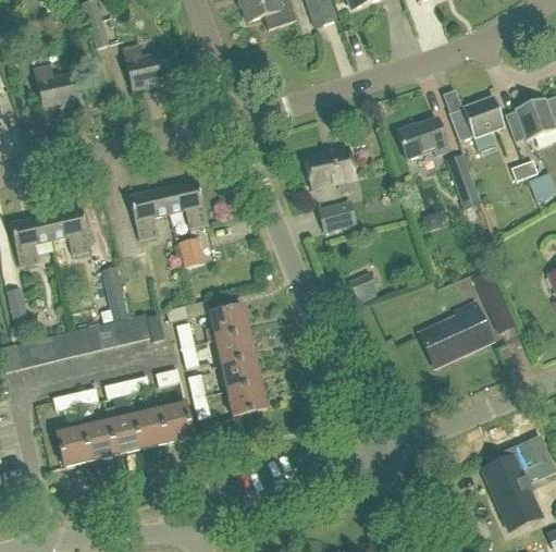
[(109,44),(96,0),(88,0),(82,2),(96,47),(109,44)]
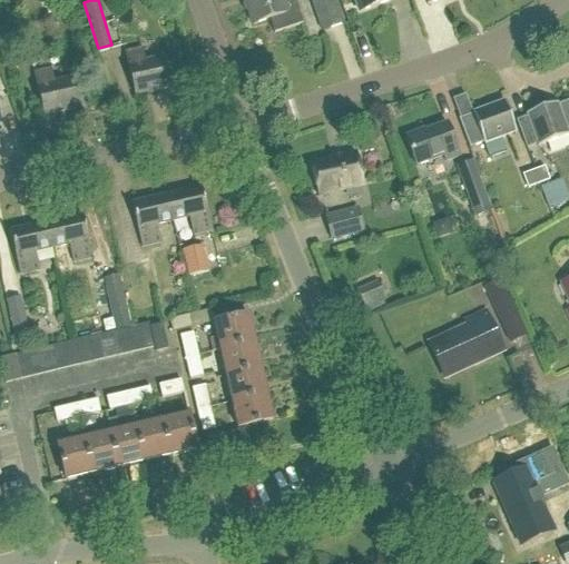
[(246,0),(254,21),(270,16),(274,30),(303,21),(296,0),(288,0),(285,1),(285,0),(246,0)]
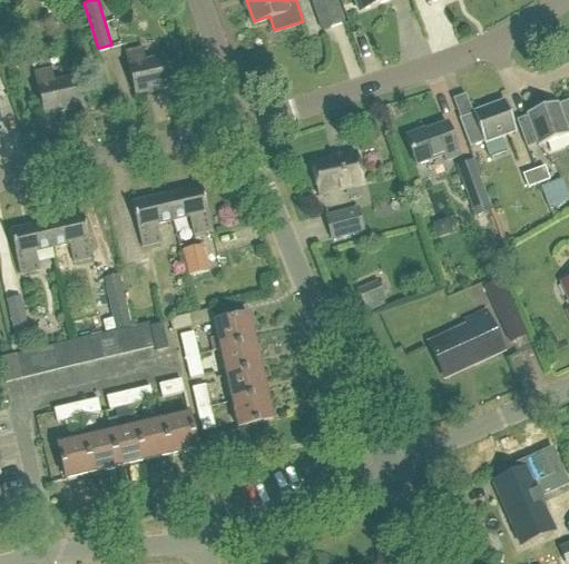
[(343,19),(336,0),(312,0),(321,27),(343,19)]
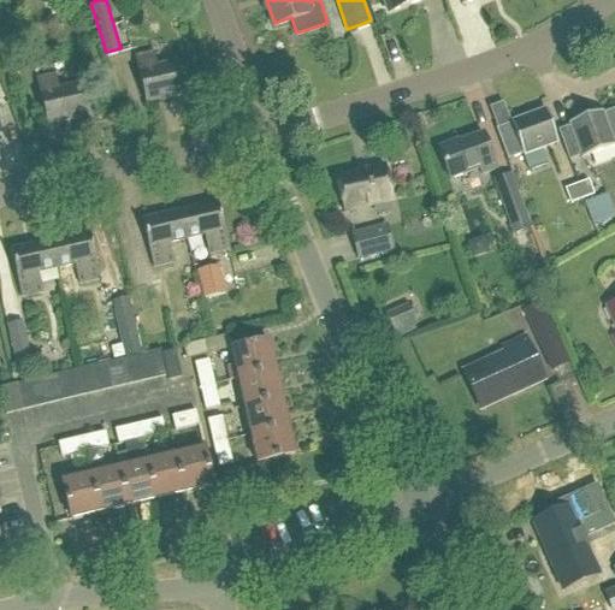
[(383,0),(388,10),(413,0),(383,0)]
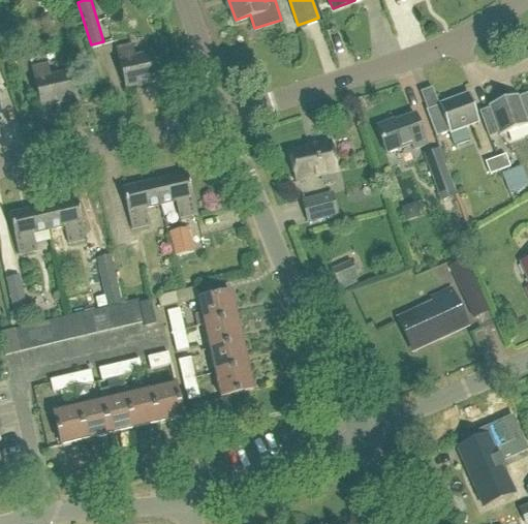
[(135,55),(132,41),(116,45),(125,86),(159,79),(153,51),(135,55)]
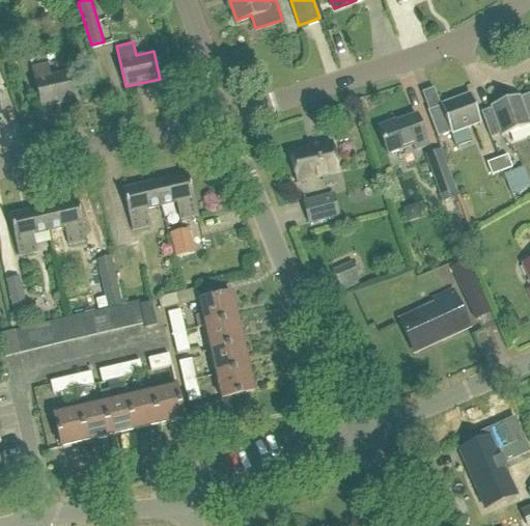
[(51,74),(48,61),(31,65),(40,106),(75,98),(68,70),(51,74)]
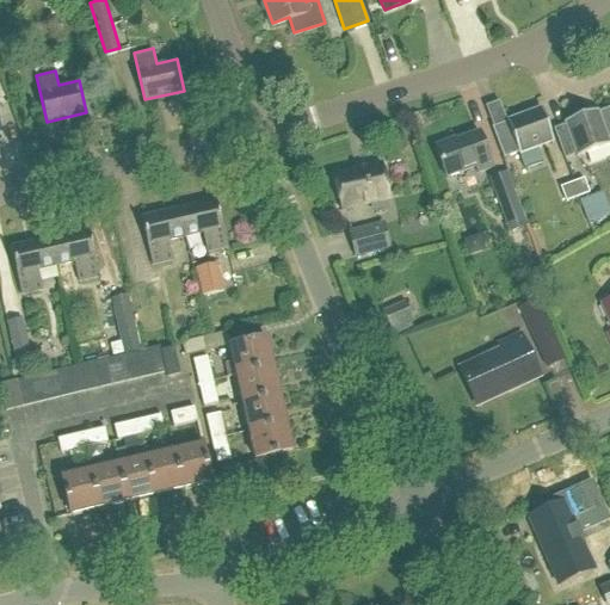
[(554,141),(541,105),(506,118),(506,119),(492,125),(504,158),(518,152),(519,154),(554,141)]
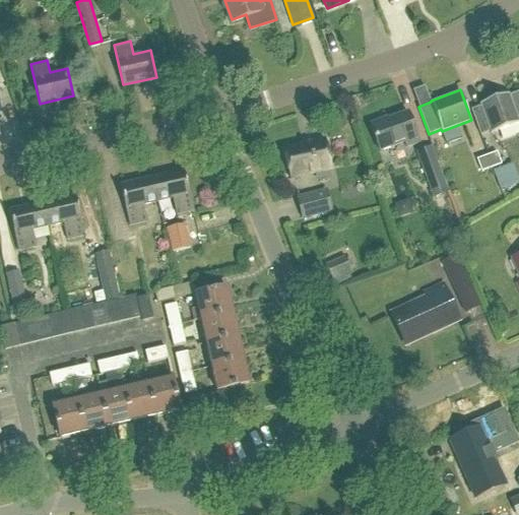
[(518,89),(510,93),(509,92),(479,103),(491,133),(518,122),(518,89)]
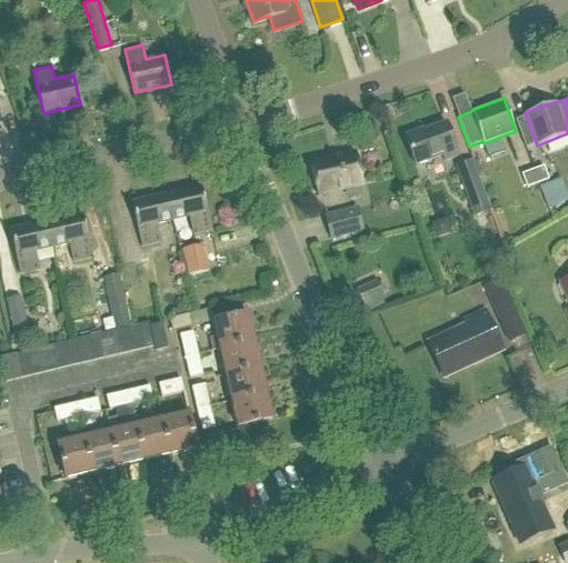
[(458,154),(447,123),(424,131),(422,128),(406,133),(416,162),(441,153),(444,159),(458,154)]
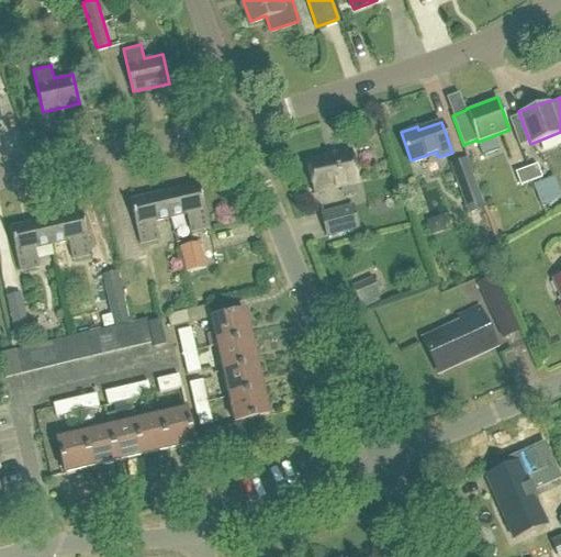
[(358,179),(351,148),(306,158),(314,189),(358,179)]
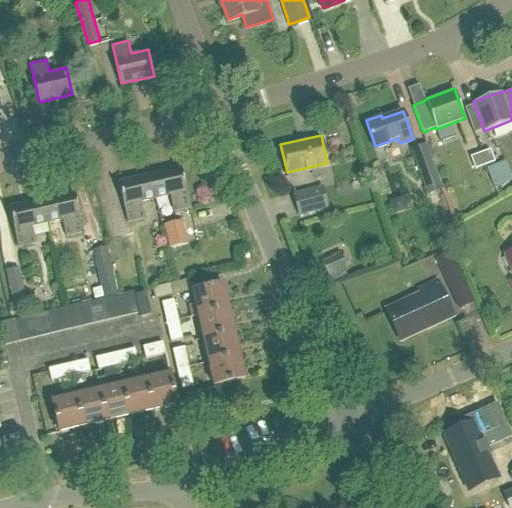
[(442,186),(426,141),(412,146),(427,191),(442,186)]
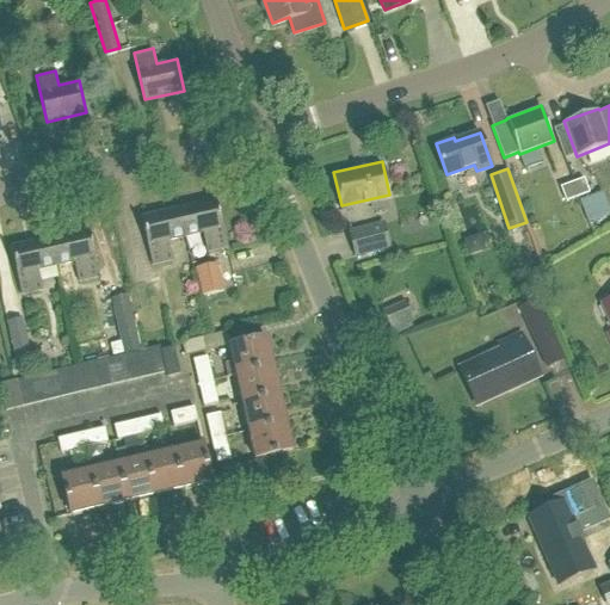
[(589,190),(584,176),(561,184),(566,198),(589,190)]
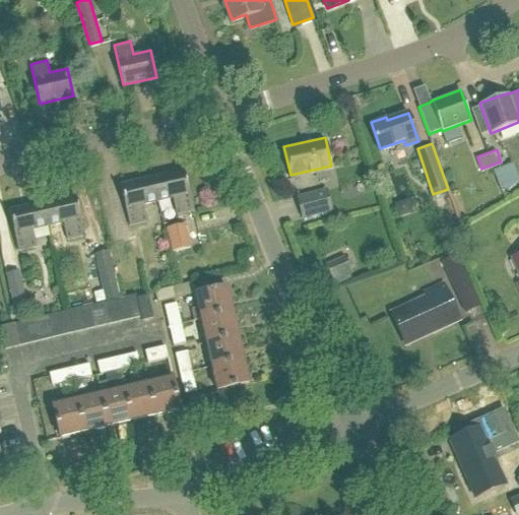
[(185,169),(153,176),(158,199),(173,195),(177,211),(194,208),(185,169)]
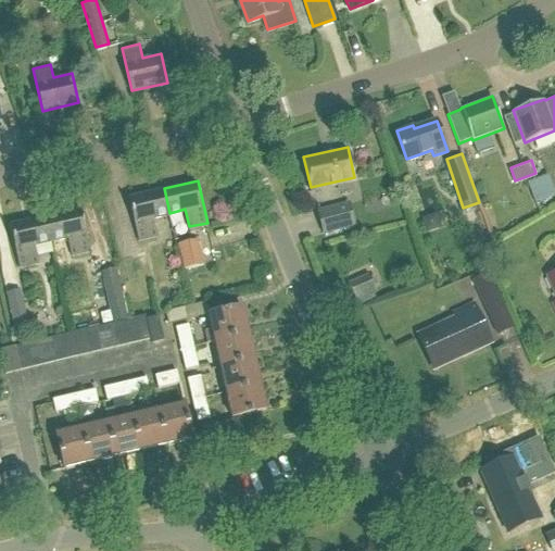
[(169,213),(164,188),(130,196),(139,238),(159,234),(154,216),(169,213)]
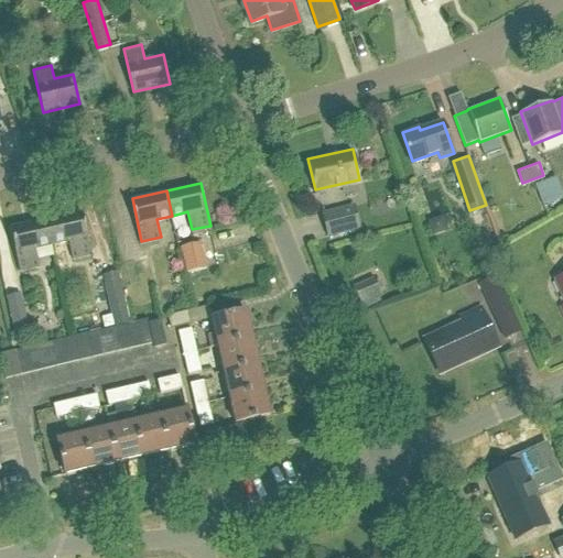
[(359,226),(354,203),(322,211),(328,234),(359,226)]
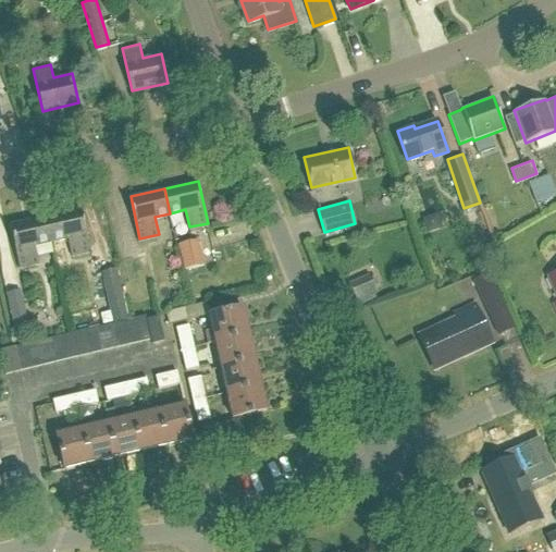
[(83,207),(47,216),(52,240),(70,236),(74,254),(93,249),(83,207)]
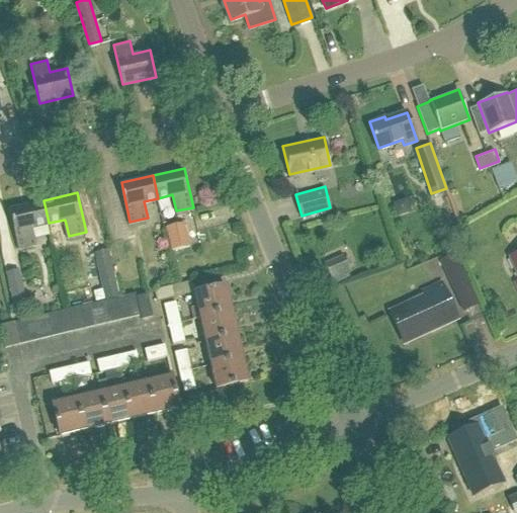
[(32,227),(49,223),(44,200),(10,208),(19,247),(36,243),(32,227)]
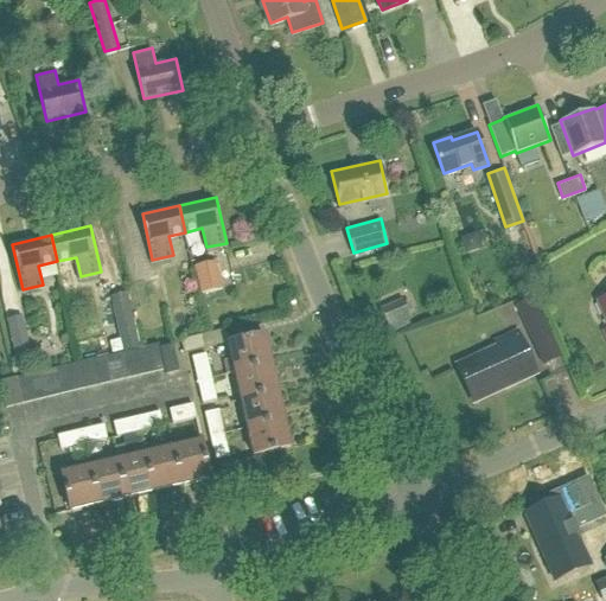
[(222,286),(216,257),(193,262),(199,291),(222,286)]
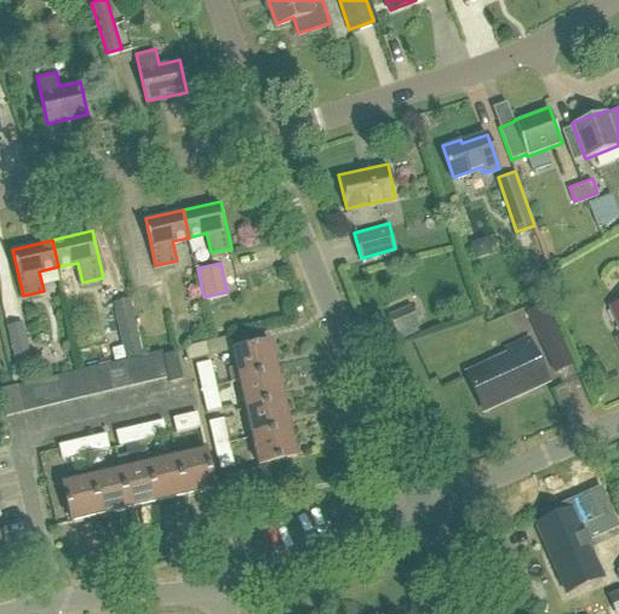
[(143,353),(130,294),(112,298),(120,338),(125,337),(126,344),(130,344),(132,355),(143,353)]
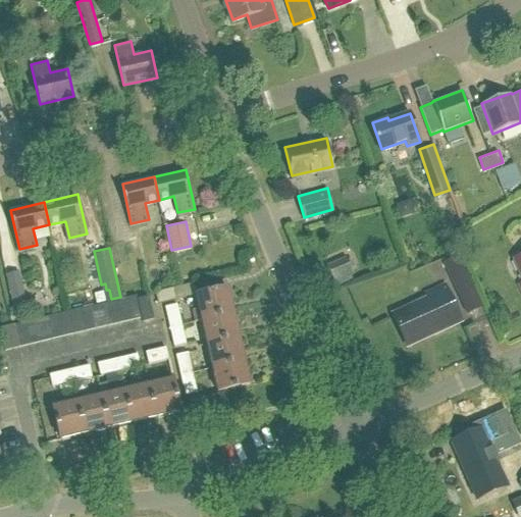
[(446,260),(456,286),(473,278),(462,253),(446,260)]
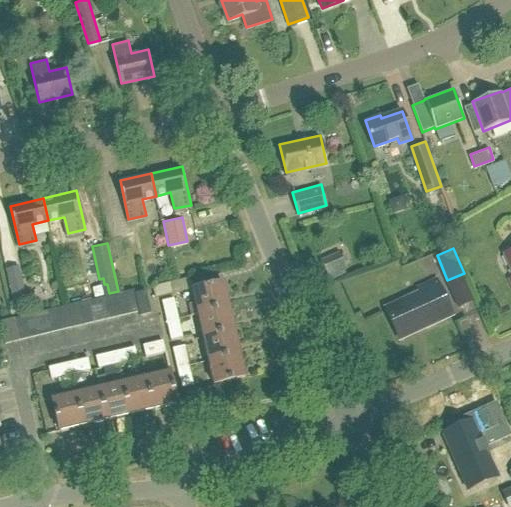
[(345,262),(340,250),(321,259),(327,270),(345,262)]
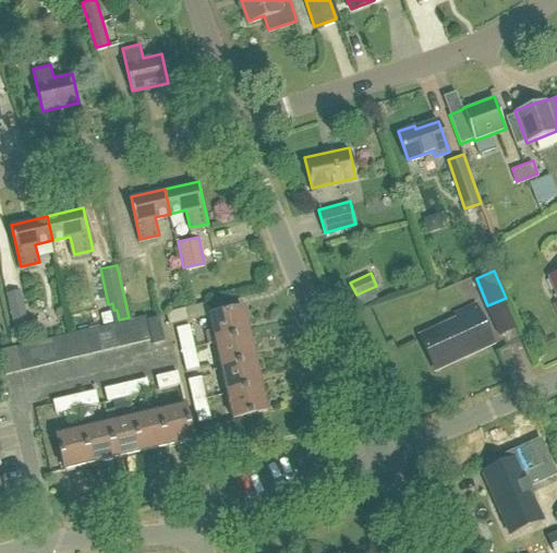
[(129,287),(131,298),(154,292),(152,281),(129,287)]
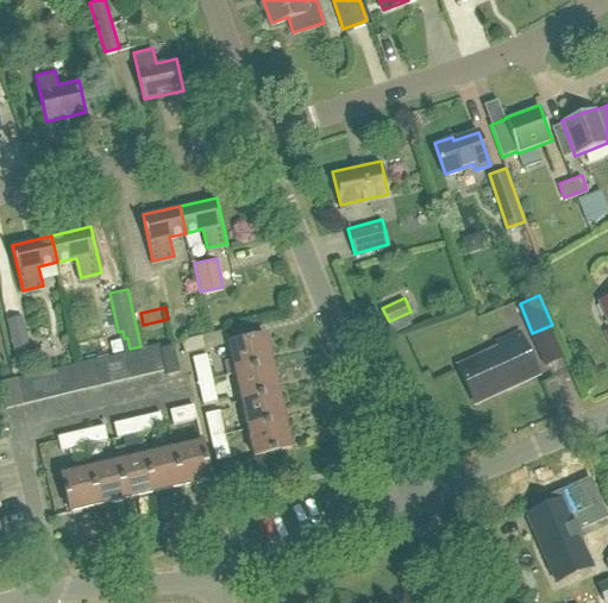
[(31,352),(23,314),(7,318),(16,356),(31,352)]
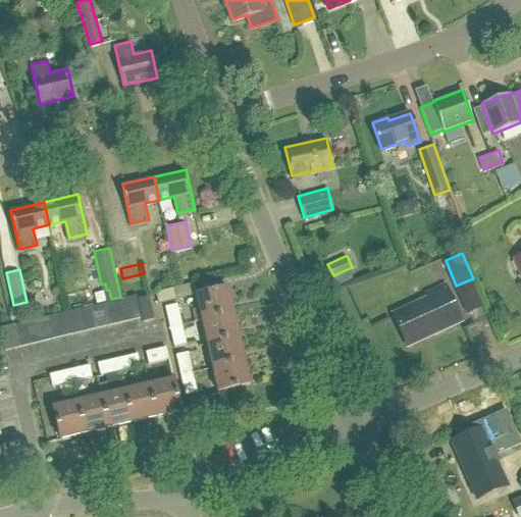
[(462,319),(446,282),(426,291),(428,295),(394,310),(408,343),(462,319)]
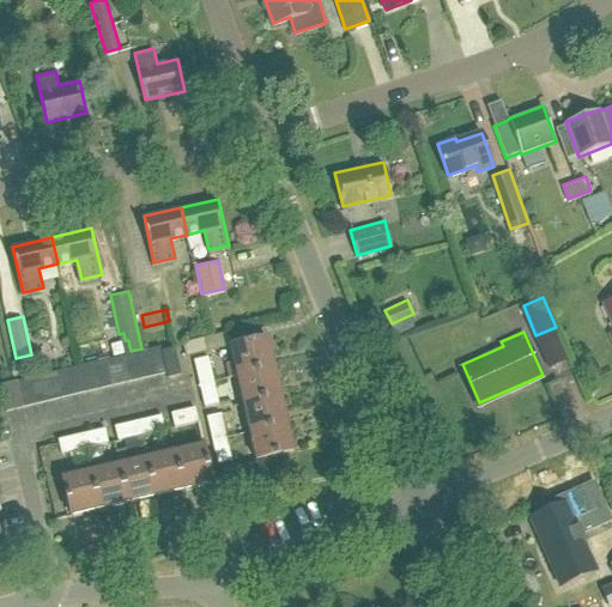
[(237,372),(276,364),(268,335),(231,344),(235,362),(226,363),(229,374),(237,371),(237,372)]
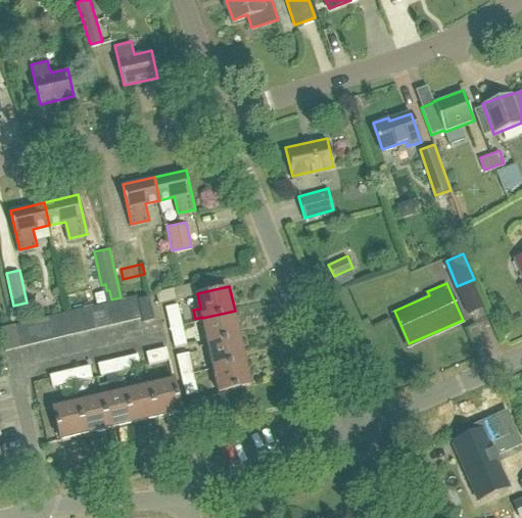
[(127,296),(132,318),(143,316),(144,320),(155,317),(149,295),(139,297),(138,294),(127,296)]
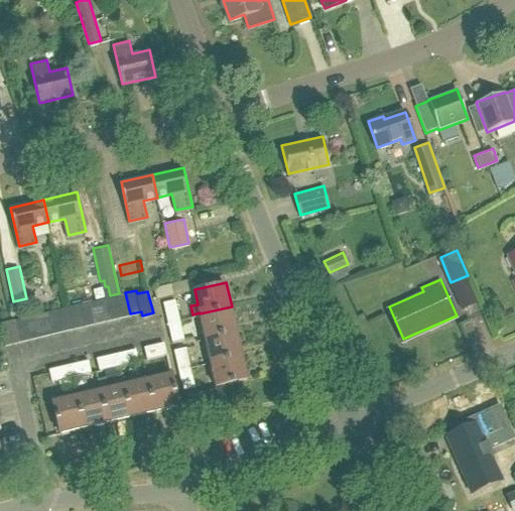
[(114,295),(119,316),(130,313),(125,292),(114,295)]
